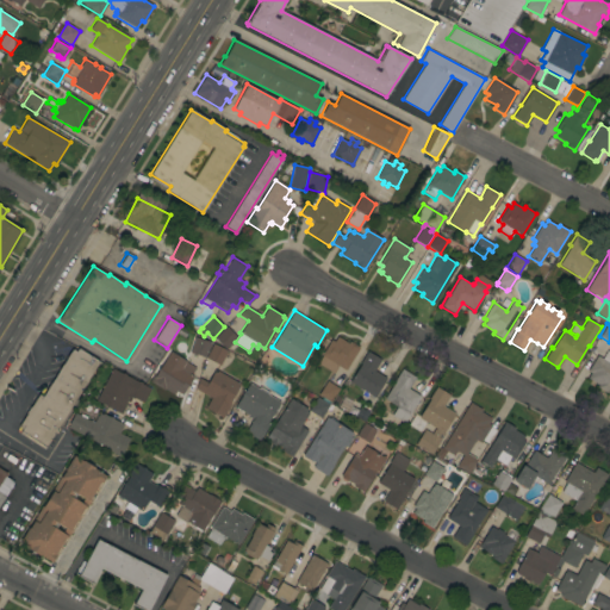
[(225,327),(237,337),(226,349),(215,338),(225,327)]
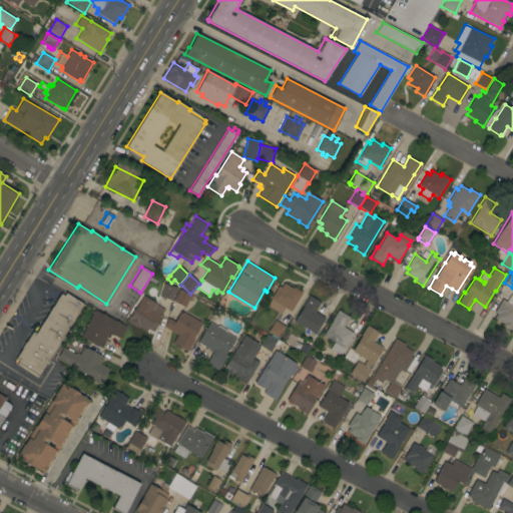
[(293,289),(294,287),(303,293),(291,312),(285,308),(281,314),(267,306),(271,299),(270,299),(279,286),(281,287),(284,283),(293,289)]
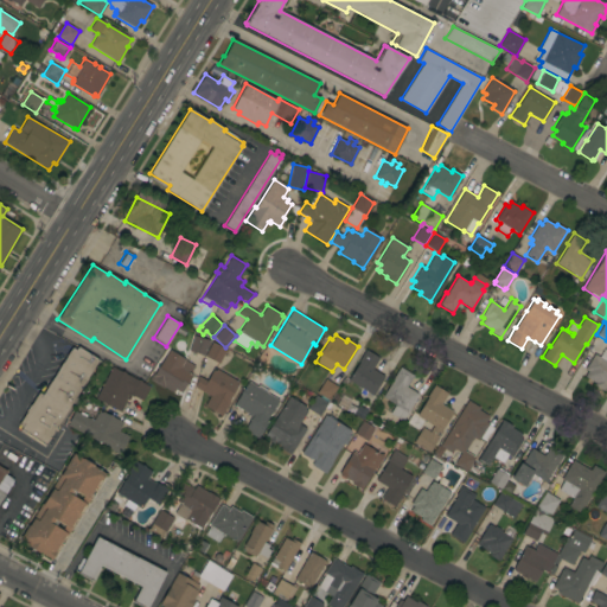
[(193,336),(209,340),(204,356),(189,351),(190,346),(193,336)]
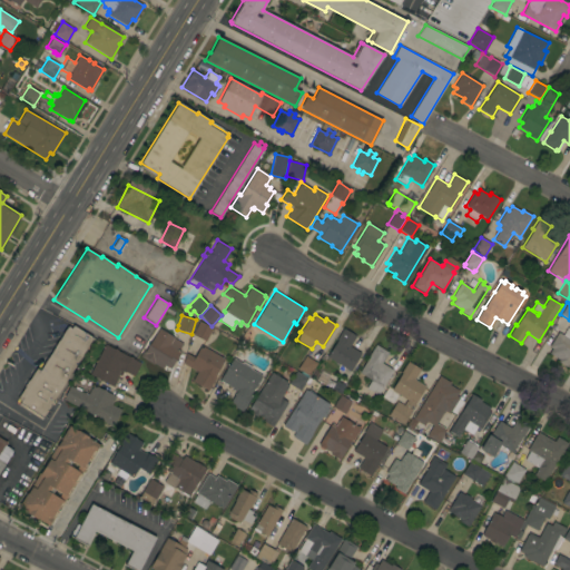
[(213,327),(205,342),(192,334),(199,321),(213,327)]
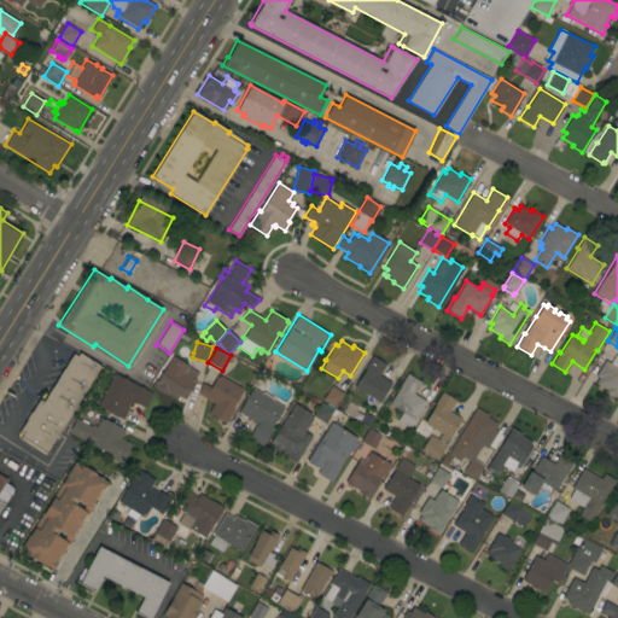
[(100,366),(46,453),(21,437),(22,435),(18,432),(39,400),(44,402),(73,354),(77,356),(79,353),(100,366)]
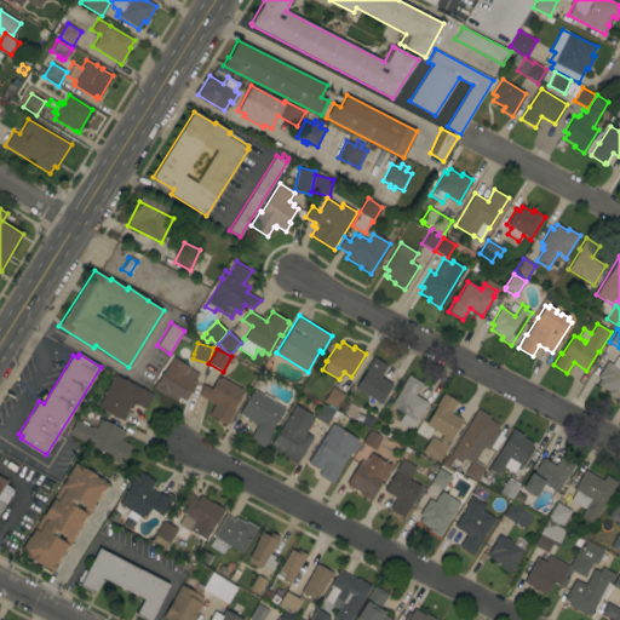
[(612,365),(618,356),(619,357),(619,394),(616,400),(607,394),(608,391),(597,384),(600,379),(597,377),(601,371),(602,367),(603,368),(607,361),(612,365)]
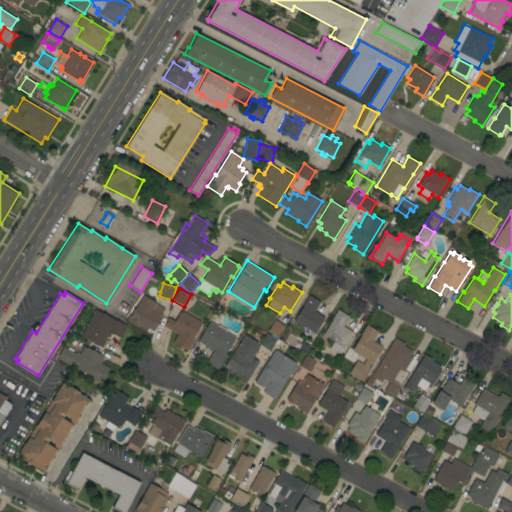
[(125,320),(129,315),(130,315),(143,295),(164,308),(160,315),(162,316),(153,331),(149,329),(147,332),(138,326),(137,327),(125,320)]
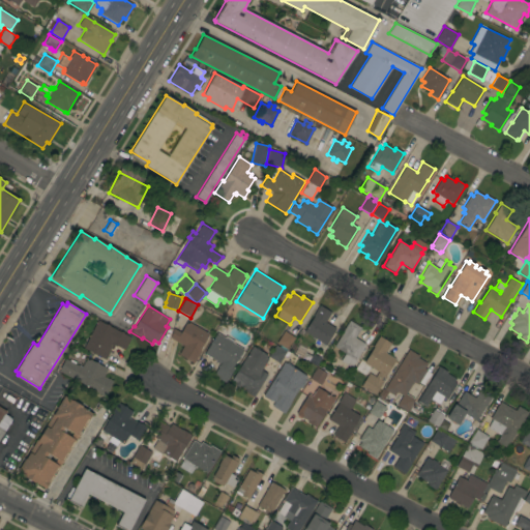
[(330,313),(325,322),(335,328),(325,345),(303,331),(314,316),(313,315),(319,305),(330,313)]
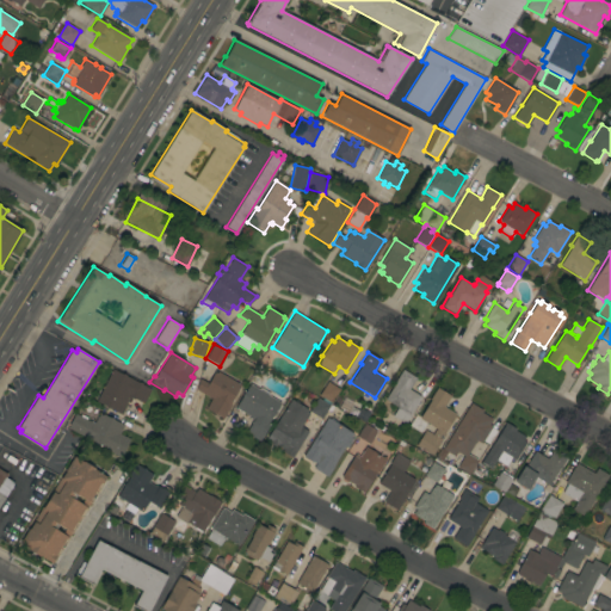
[(112,369),(150,389),(143,403),(130,397),(129,401),(127,400),(121,412),(123,413),(122,414),(96,401),(112,369)]
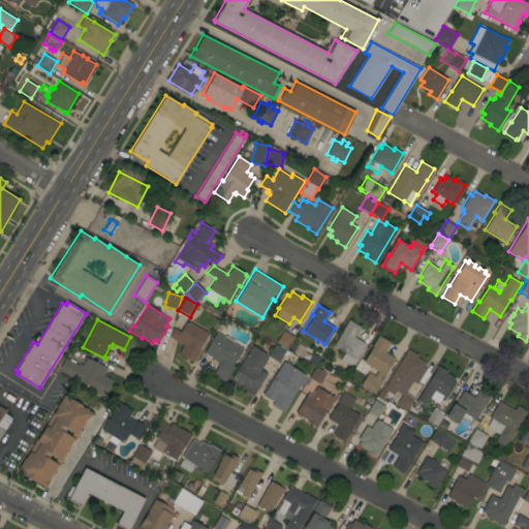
[(354,361),(353,360),(350,365),(349,364),(348,366),(340,360),(344,352),(333,346),(342,331),(348,319),(361,328),(354,337),(365,344),(354,361)]
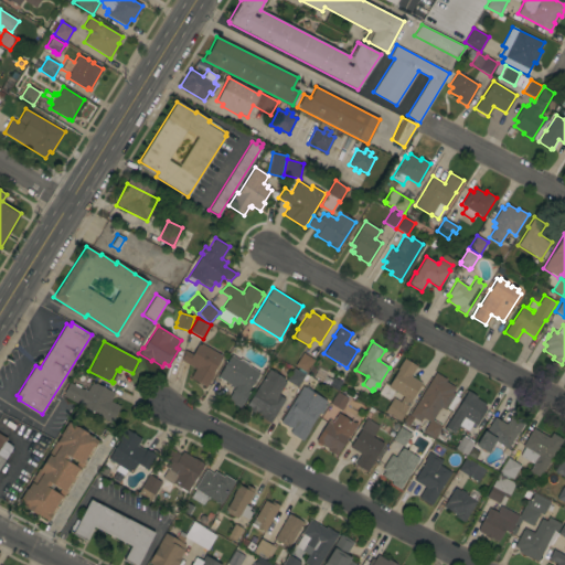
[(192,354),(199,342),(223,355),(212,373),(214,374),(206,387),(190,377),(195,369),(181,360),(184,350),(192,354)]
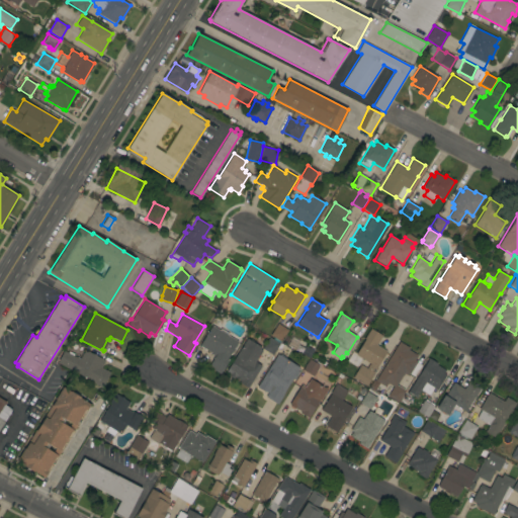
[(277,324),(288,330),(280,342),(270,335),(277,324)]
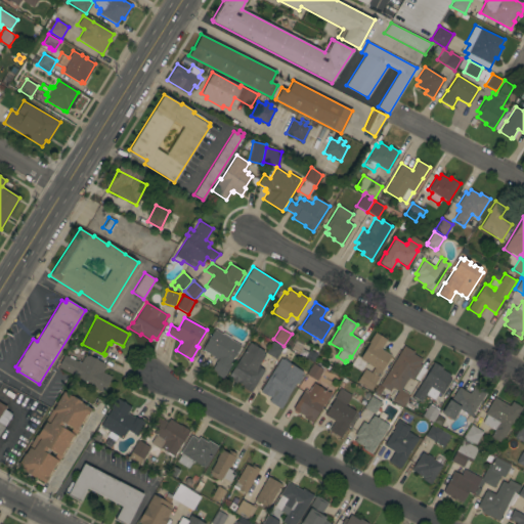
[(222,334),(223,332),(231,337),(230,339),(241,345),(229,363),(230,364),(222,378),(211,370),(217,360),(212,357),(213,356),(203,350),(203,351),(201,350),(214,329),(222,334)]
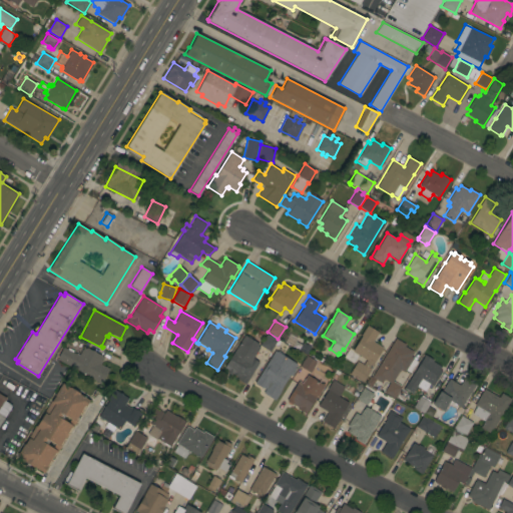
[(373,364),(374,364),(363,383),(349,374),(357,361),(363,364),(366,360),(352,352),(361,336),(360,336),(367,325),(378,332),(373,342),(383,348),(373,364)]
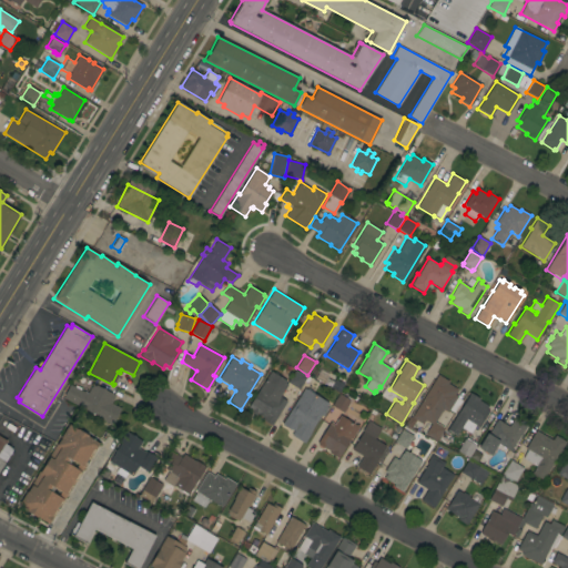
[(298,389),(287,382),(295,369),(306,376),(298,389)]
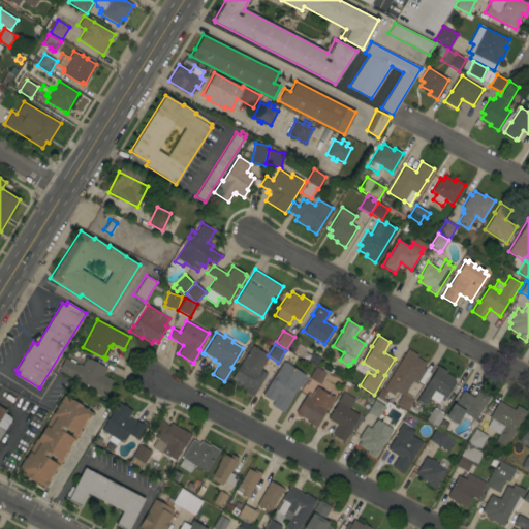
[(252,396),(244,391),(246,389),(245,387),(244,389),(240,385),(241,384),(240,384),(238,386),(232,383),(235,381),(230,379),(252,345),(255,347),(256,346),(260,349),(259,350),(267,354),(266,356),(268,358),(260,368),(262,370),(262,371),(267,374),(252,396)]
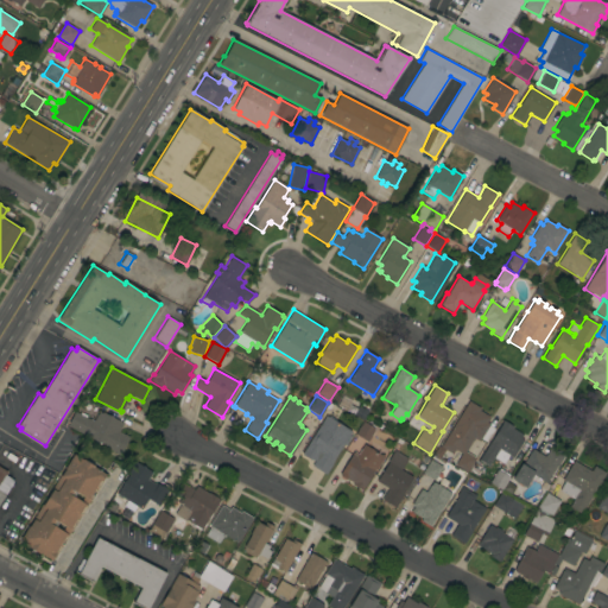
[(468,401),(480,409),(479,410),(489,417),(487,422),(489,424),(488,425),(494,429),(486,442),(481,438),(479,442),(474,438),(464,453),(474,458),(466,472),(455,464),(461,454),(455,450),(453,454),(444,449),(439,458),(434,455),(438,445),(441,447),(468,401)]
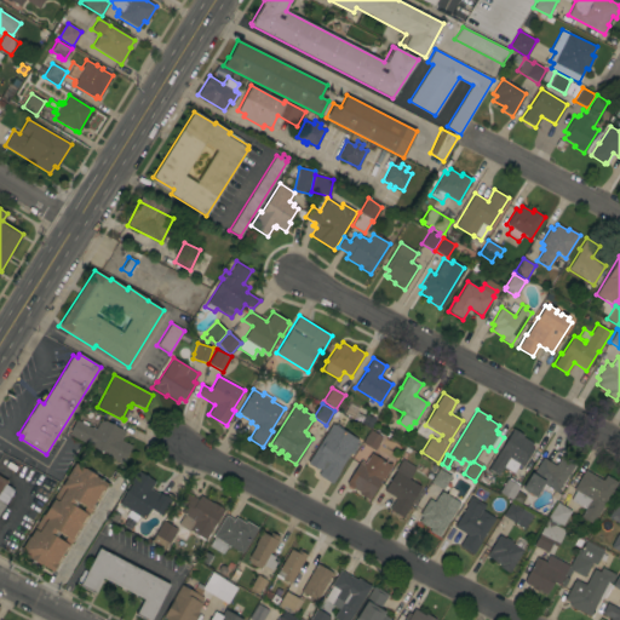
[(125,431),(121,440),(131,446),(122,464),(108,457),(109,455),(68,435),(76,420),(95,430),(98,422),(99,423),(102,419),(125,431)]
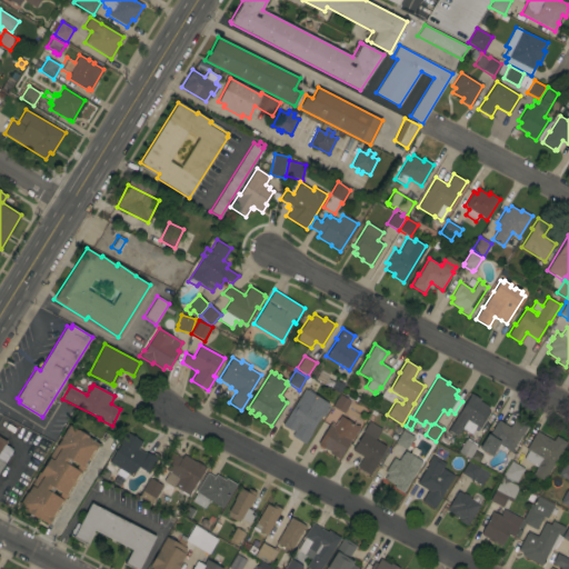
[(305,388),(307,390),(308,389),(315,392),(313,393),(329,403),(327,408),(328,409),(323,417),(321,416),(312,430),(310,435),(305,445),(291,436),(293,431),(291,430),(282,425),(305,388)]
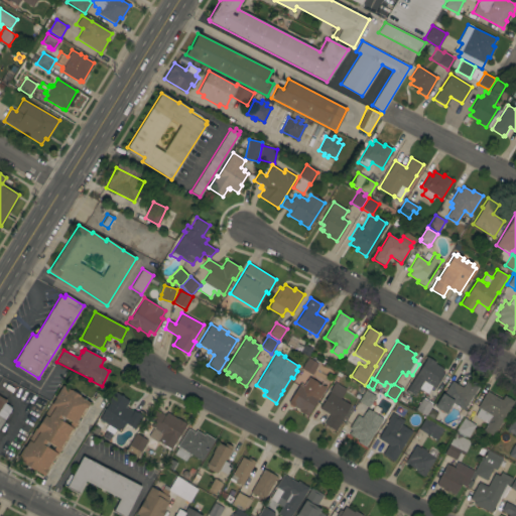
[(426,357),(435,362),(434,364),(443,369),(441,372),(444,373),(434,388),(431,386),(426,394),(418,389),(414,395),(406,390),(426,357)]
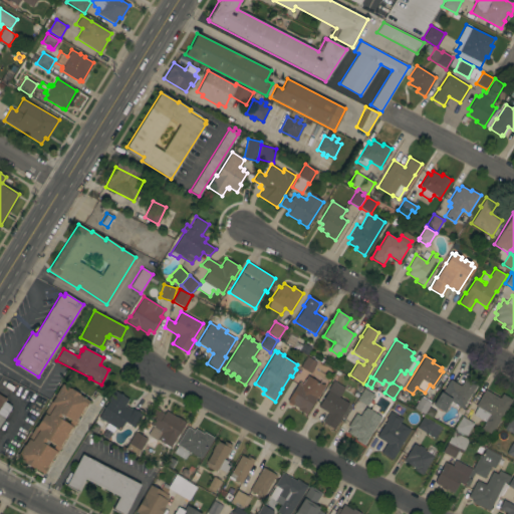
[(307,356),(317,362),(310,373),(300,367),(307,356)]
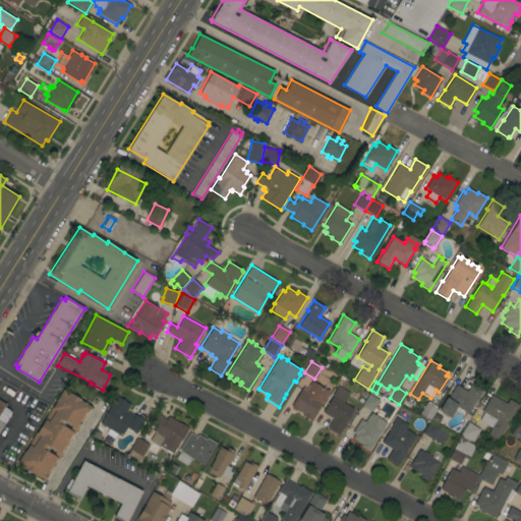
[(327,390),(327,389),(330,390),(322,402),(321,402),(310,420),(301,415),(302,413),(296,410),(296,411),(291,408),(292,407),(291,406),(303,387),(306,389),(311,381),(327,390)]
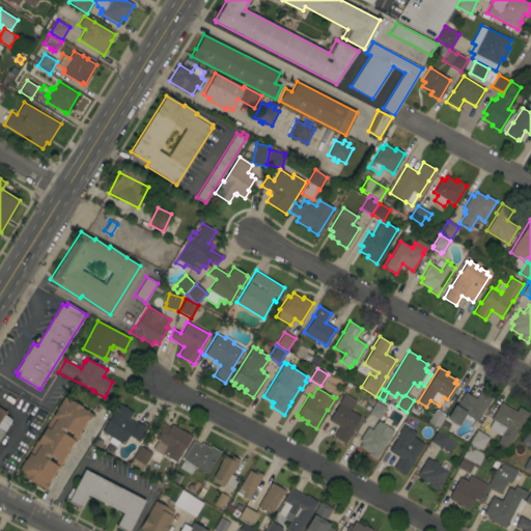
[(465,414),(458,426),(455,424),(455,425),(451,423),(452,422),(446,418),(454,404),(456,406),(465,392),(475,398),(481,389),(493,396),(486,407),(477,421),(465,414)]
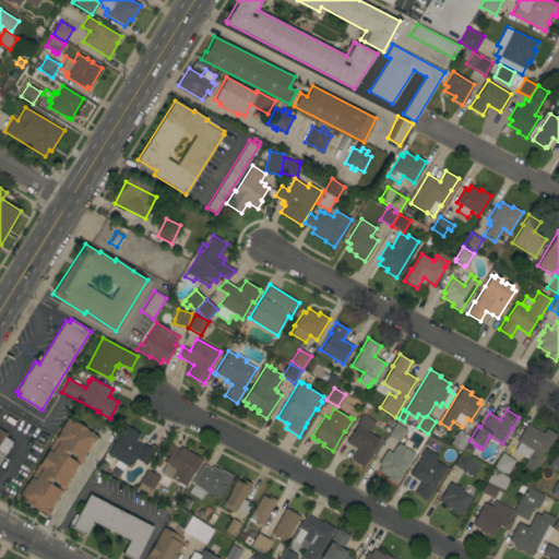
[(373,458),(370,456),(364,466),(351,459),(357,449),(346,442),(357,425),(355,424),(361,413),(373,420),(367,431),(379,439),(378,441),(382,443),(373,458)]
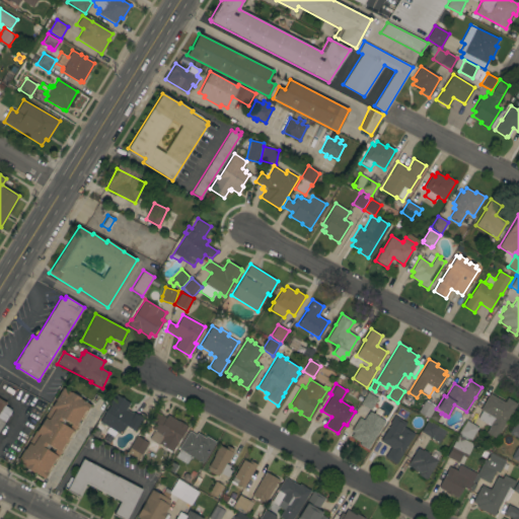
[(70,392),(80,397),(85,400),(84,401),(90,404),(87,410),(83,417),(81,419),(82,419),(77,428),(76,427),(74,431),(74,432),(69,440),(68,440),(66,444),(61,453),(60,453),(58,457),(59,457),(54,465),(53,465),(52,467),(48,474),(47,474),(44,478),(33,472),(33,473),(24,467),(25,466),(16,461),(24,449),(25,450),(55,400),(62,388),(70,392)]
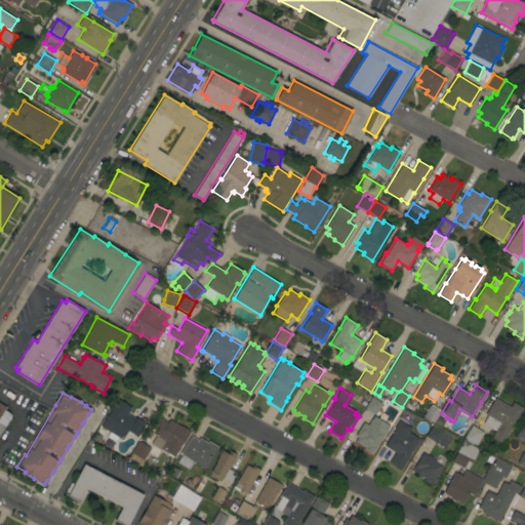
[(371,397),(381,403),(375,414),(364,408),(371,397)]
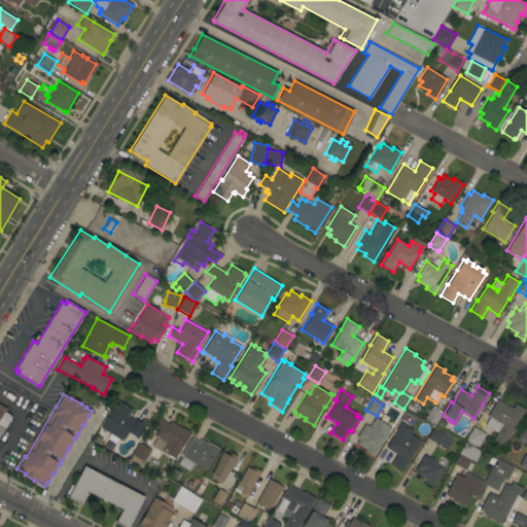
[(497,399),(512,409),(515,403),(525,410),(514,429),(513,432),(512,432),(503,446),(493,440),(497,432),(485,425),(489,418),(487,416),(497,399)]
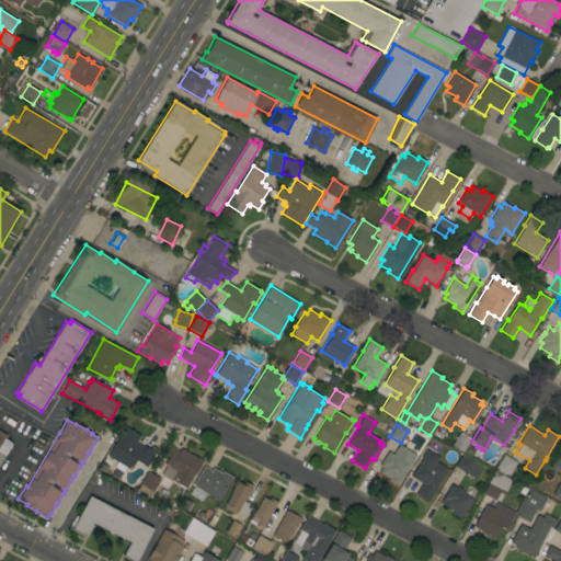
[(112,461),(113,459),(107,456),(118,437),(117,437),(124,426),(140,436),(136,443),(142,447),(144,446),(156,453),(147,468),(136,460),(129,470),(127,468),(125,470),(112,461)]
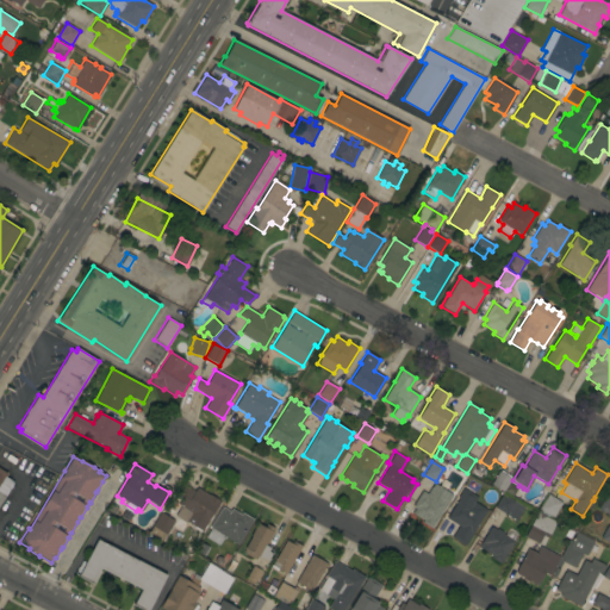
[(0,502),(13,480),(0,471),(0,502)]
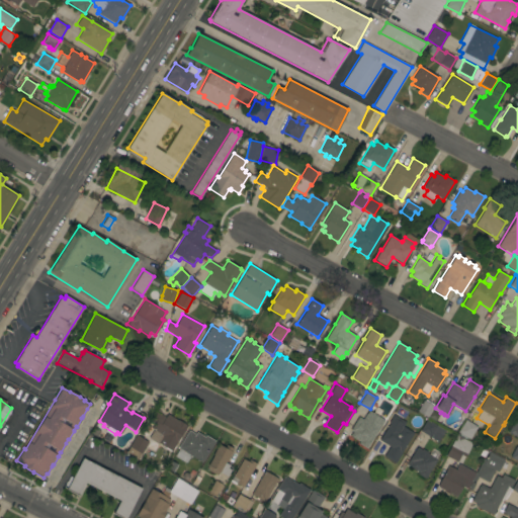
[(424,400),(434,407),(427,418),(417,411),(424,400)]
